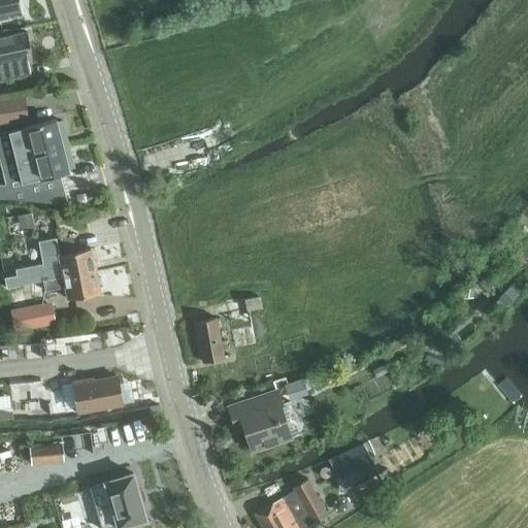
[(0,0),(0,14),(23,10),(22,6),(25,4),(23,0),(0,0)]
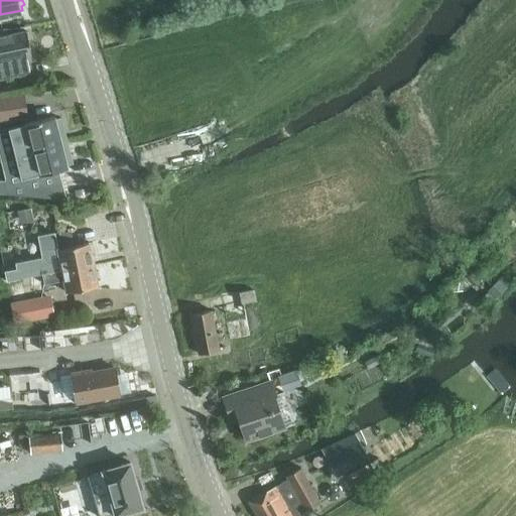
[(0,77),(30,72),(28,62),(23,63),(22,58),(31,56),(26,31),(0,36),(0,77)]
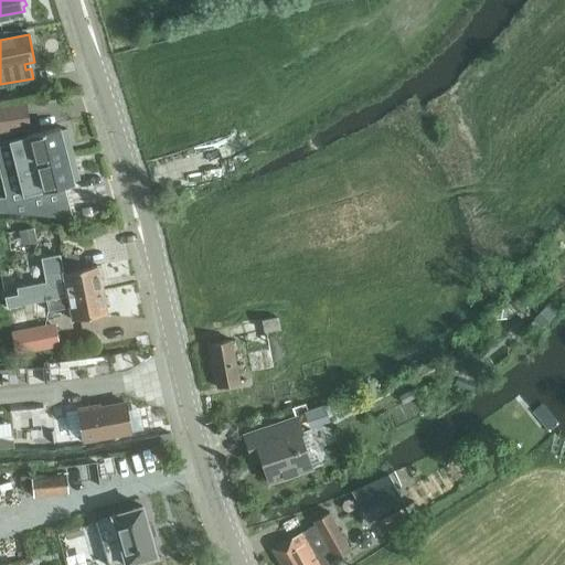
[(0,130),(30,126),(27,100),(0,104),(0,130)]
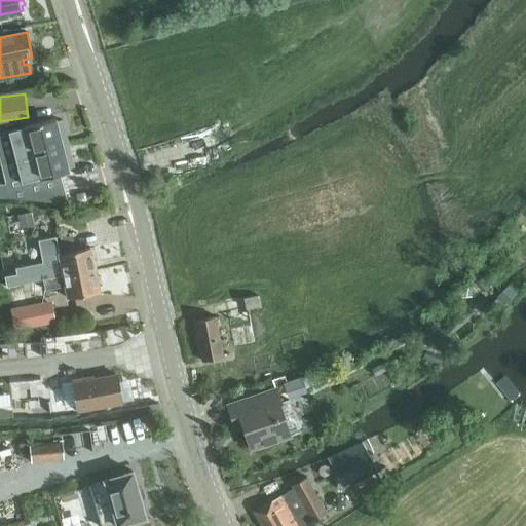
[(9,130),(15,156),(31,152),(63,145),(60,135),(66,134),(63,120),(57,121),(55,118),(9,130)]
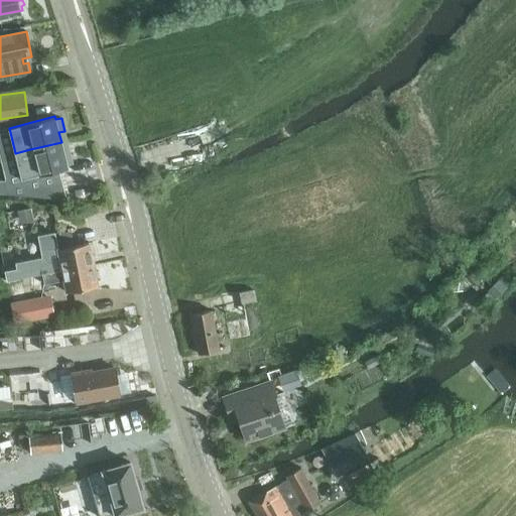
[(30,149),(15,153),(21,178),(21,179),(38,175),(68,167),(68,164),(73,162),(70,150),(63,151),(61,142),(30,149)]
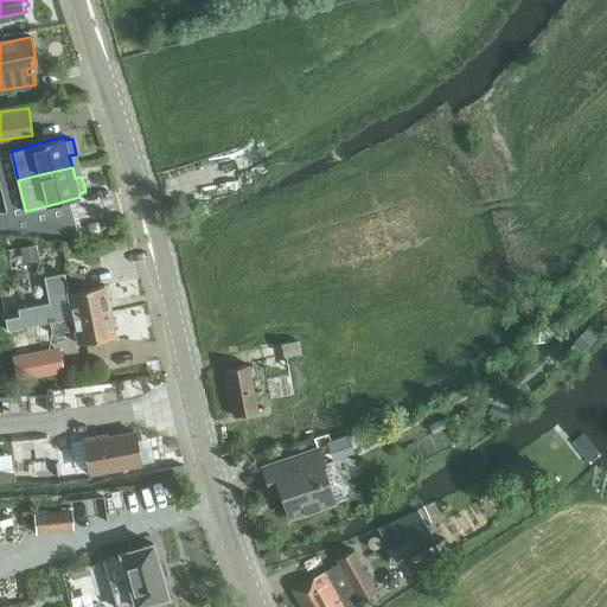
[(25,211),(25,210),(17,210),(16,224),(44,225),(45,206),(25,211)]
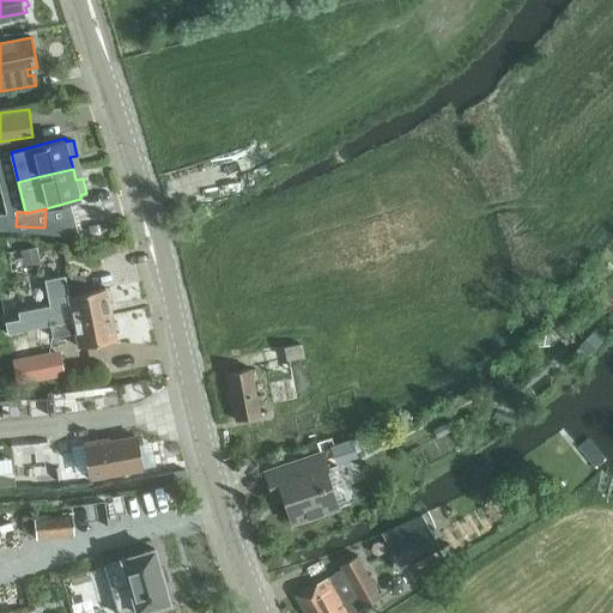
[(38,247),(23,250),(25,265),(42,261),(38,247)]
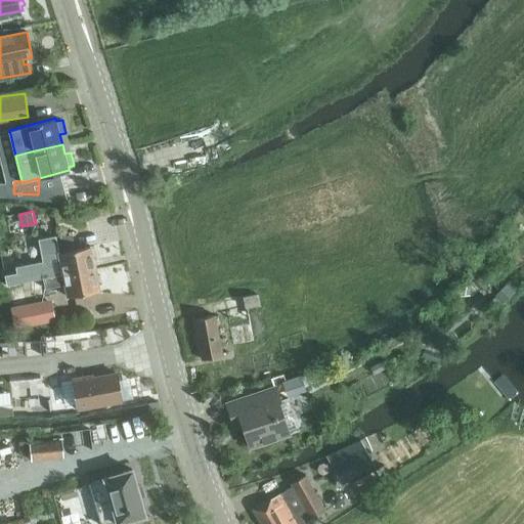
[(18,273),(4,276),(6,287),(37,280),(43,278),(95,268),(91,246),(75,250),(58,253),(61,264),(41,268),(41,269),(34,270),(18,273)]
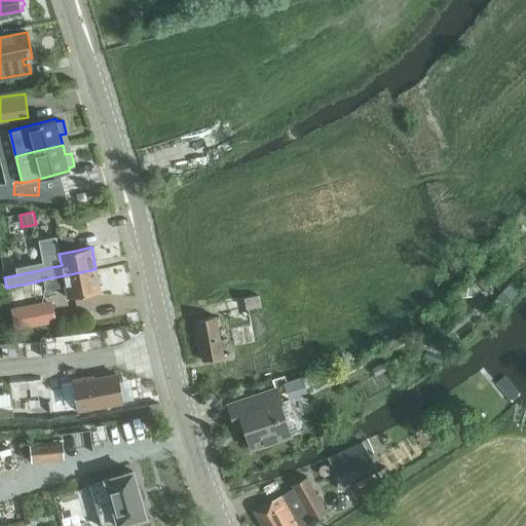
[(96,269),(43,279),(44,285),(45,290),(66,286),(68,298),(100,292),(96,269)]
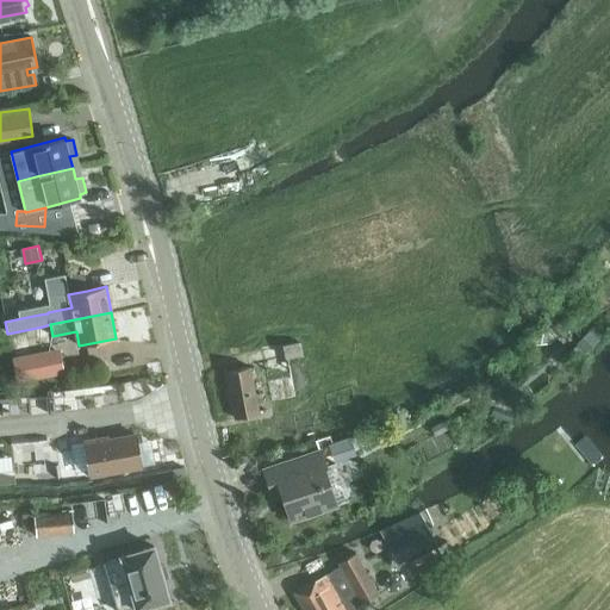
[(548,312),(541,319),(548,327),(555,319),(548,312)]
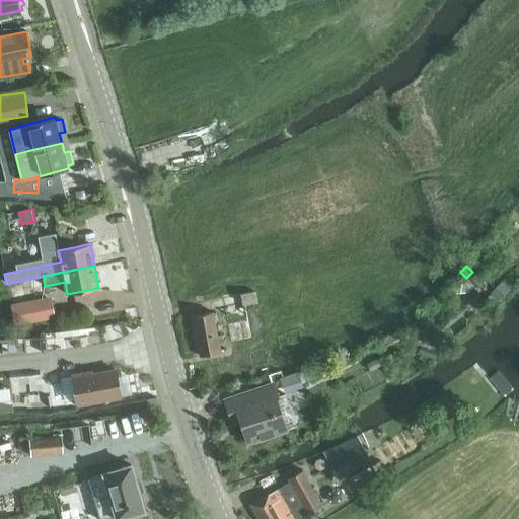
[(505,279),(491,293),(492,295),(498,300),(512,286),(505,279)]
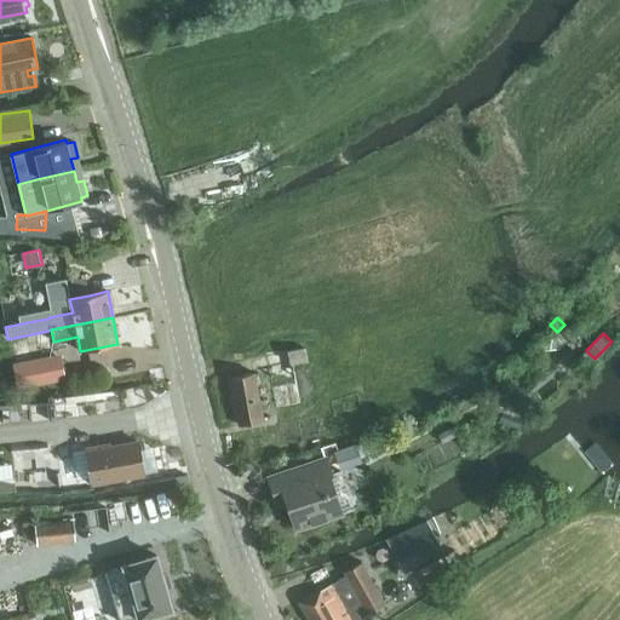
[(305,361),(304,348),(285,351),(286,363),(305,361)]
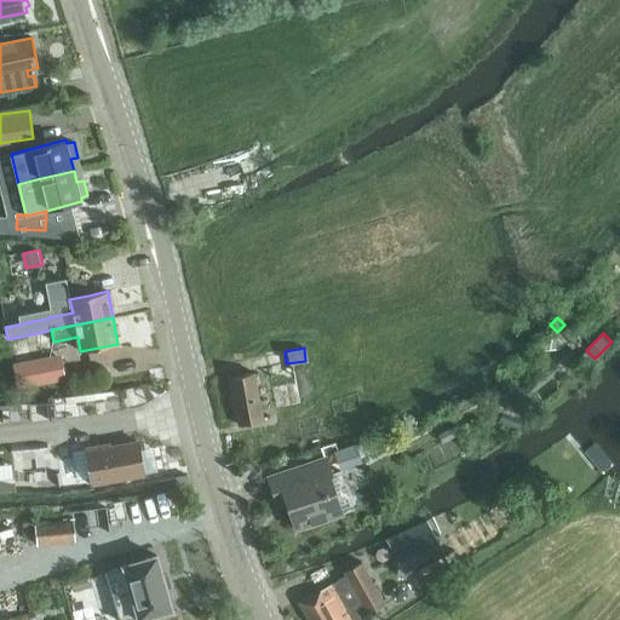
[(587,352),(579,361),(586,367),(595,359),(587,352)]
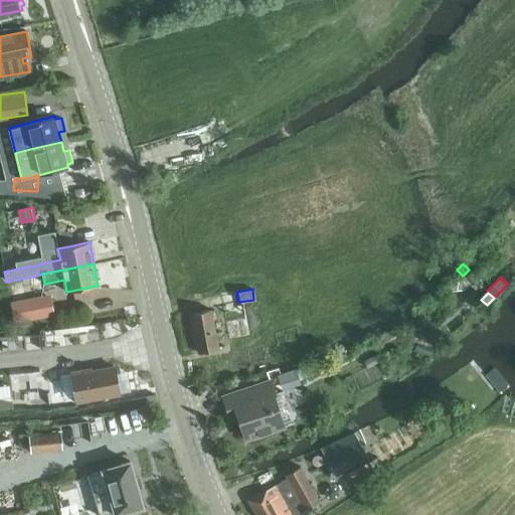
[(11,301),(15,322),(54,314),(50,294),(11,301)]
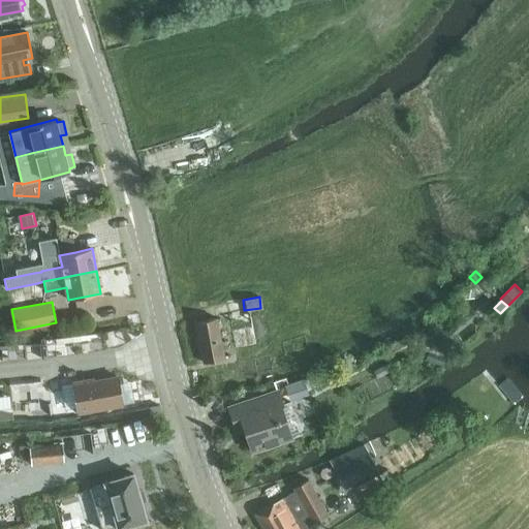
[(221,341),(217,318),(196,322),(204,363),(225,359),(223,351),(228,350),(226,340),(221,341)]
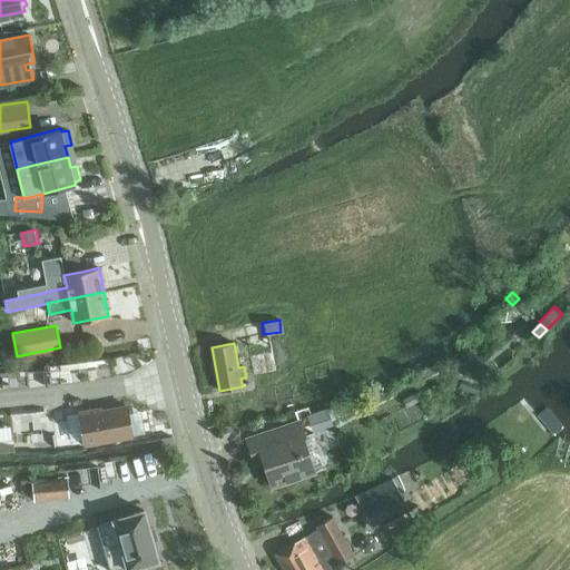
[(463,380),(460,389),(479,396),(482,387),(463,380)]
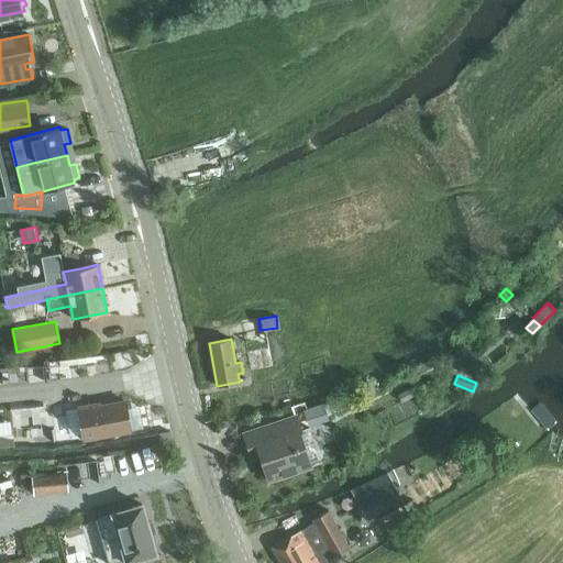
[(78,407),(84,439),(130,430),(125,401),(96,407),(96,404),(78,407)]
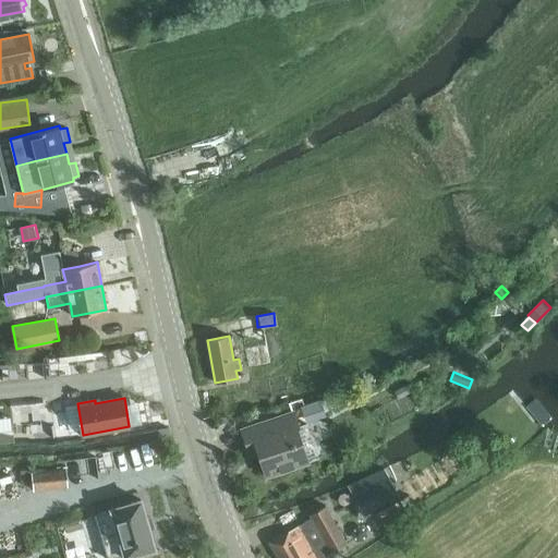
[(319,399),(301,405),(305,420),(306,423),(318,420),(326,417),(319,399)]
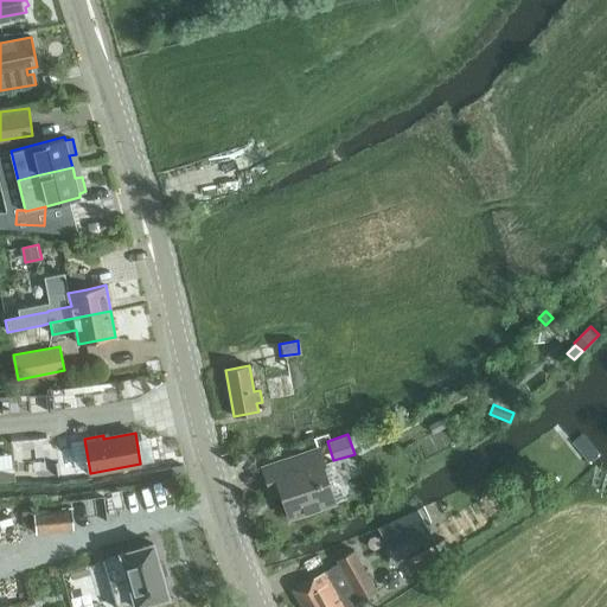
[(325,464),(319,448),(263,467),(269,485),(278,481),(291,518),(336,503),(323,465),(325,464)]
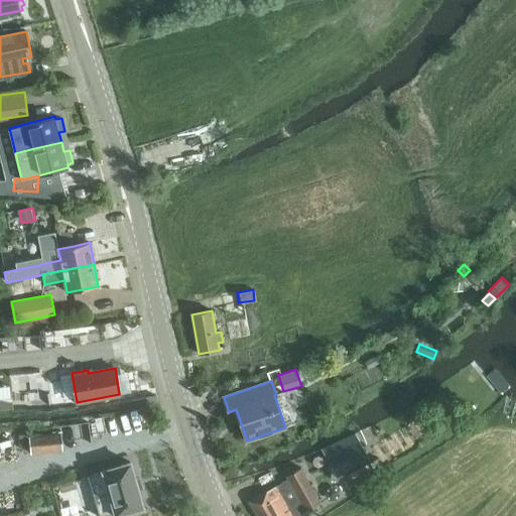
[(154,394),(146,396),(146,400),(147,404),(156,402),(154,394)]
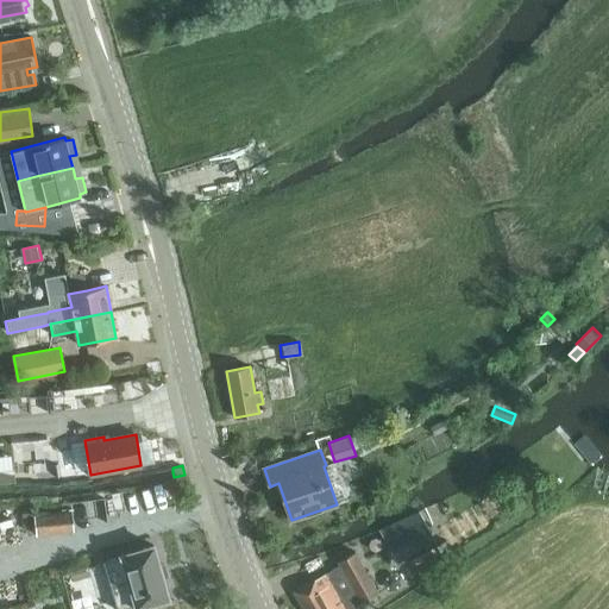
[(0,483),(16,482),(14,469),(13,469),(0,470),(0,483)]
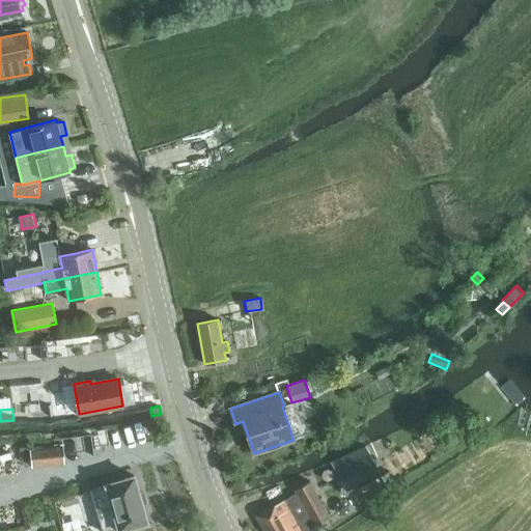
[(48,465),(64,464),(63,447),(30,450),(30,456),(32,467),(48,465)]
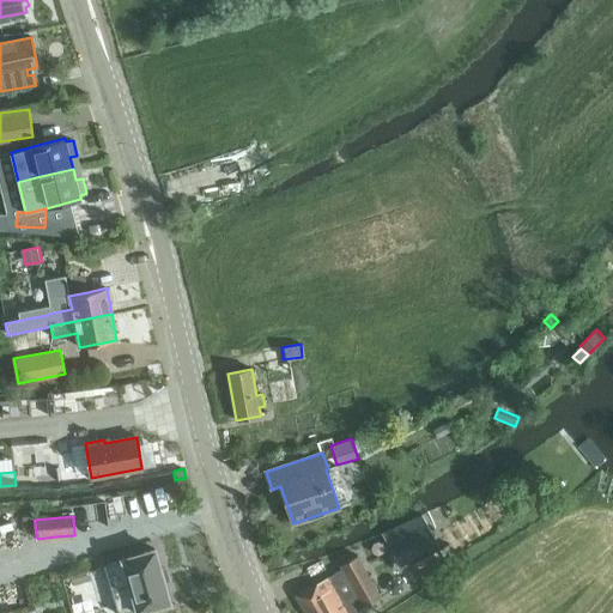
[(426,523),(388,545),(400,565),(438,545),(426,523)]
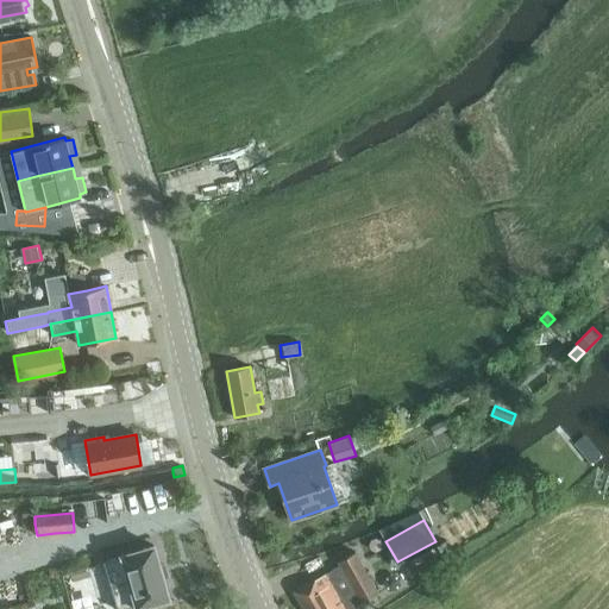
[(121,557),(104,562),(117,608),(124,608),(136,606),(137,608),(139,607),(138,607),(167,600),(169,598),(168,596),(163,581),(164,581),(163,578),(159,565),(159,564),(158,564),(154,547),(155,547),(154,545),(151,546),(124,554),(121,554),(121,557)]
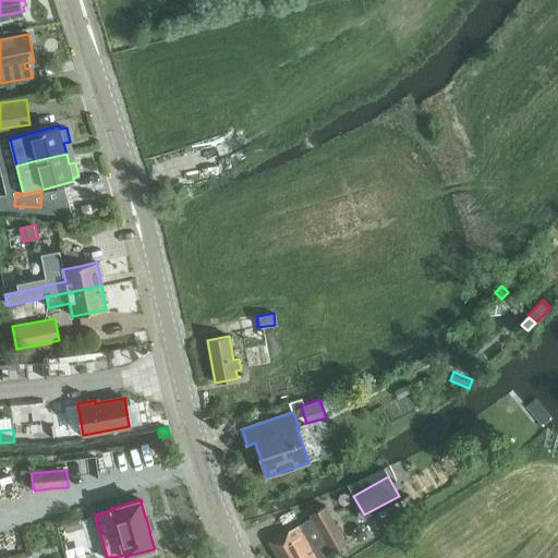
[(397,500),(375,512),(378,518),(400,506),(397,500)]
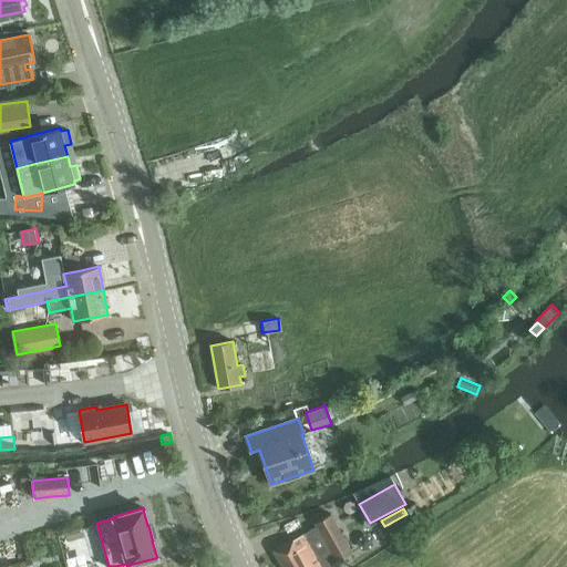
[(326,566),(337,562),(352,554),(330,514),(315,523),(317,527),(303,534),(274,550),(282,566),(326,566)]
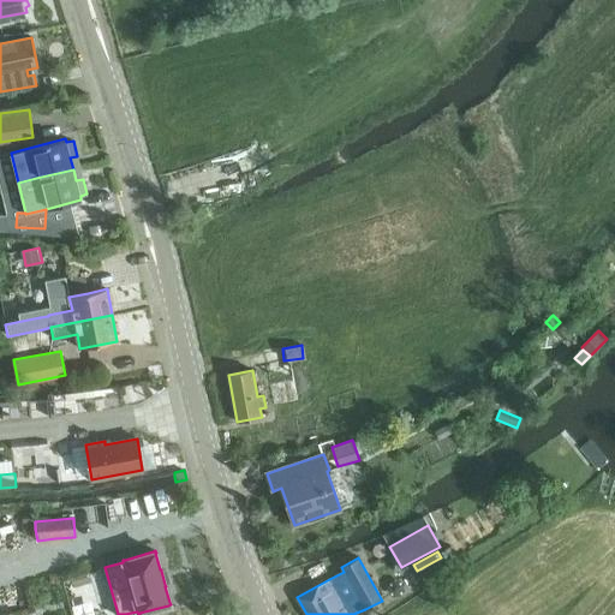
[(79,614),(65,568),(48,573),(61,614),(79,614)]
